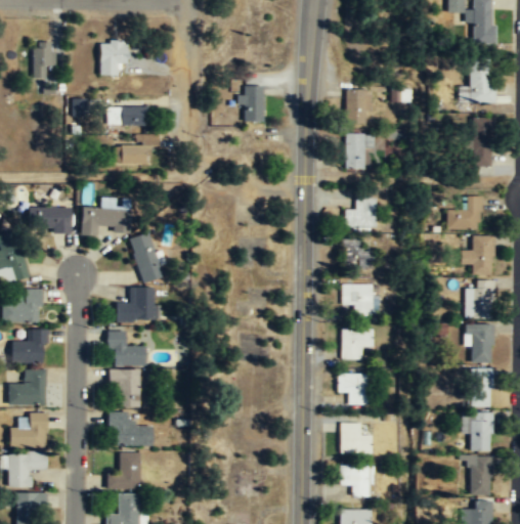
[(465,11),(465,0),(450,0),(450,11),(465,11)]
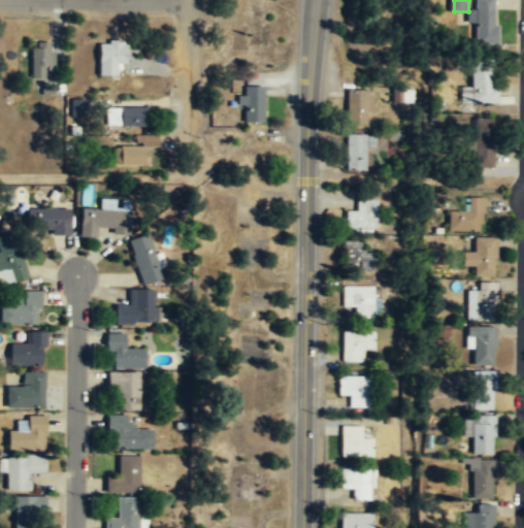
[(499,0),(479,0),(479,43),(499,43),(499,0)]
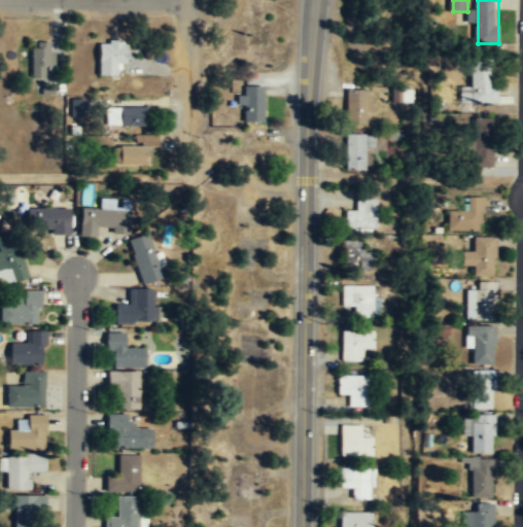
[(56,41),(34,41),(34,76),(45,76),(45,66),(56,66),(56,41)]
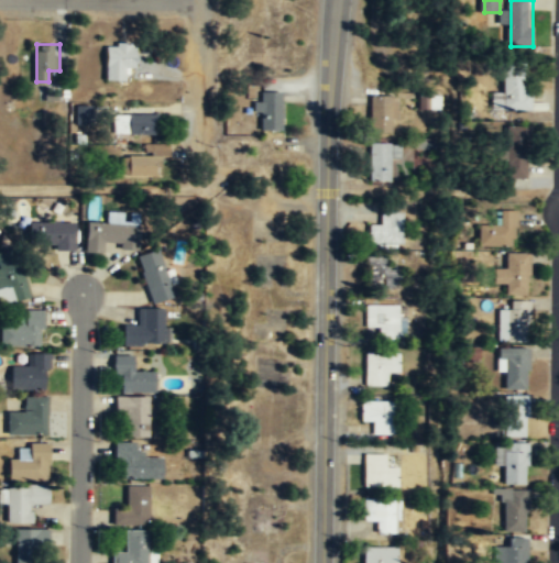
[(138,47),(108,47),(108,79),(128,79),(128,68),(138,68),(138,47)]
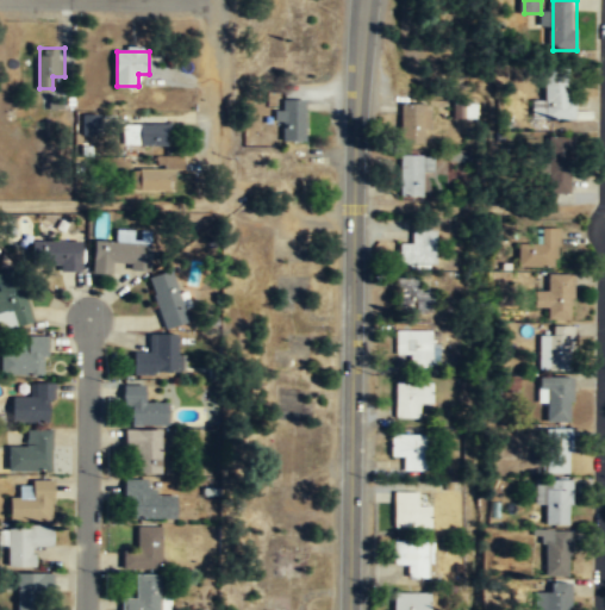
[(549,100),(535,100),(535,119),(575,119),(575,68),(549,68),(549,100)]
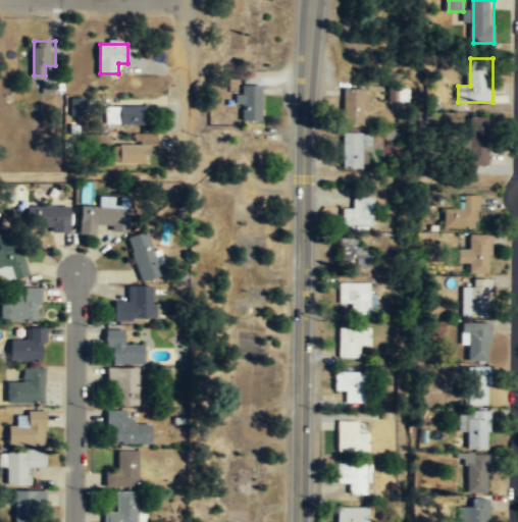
[(243,104),(243,119),(263,119),(263,86),(241,86),(241,104),(243,104)]
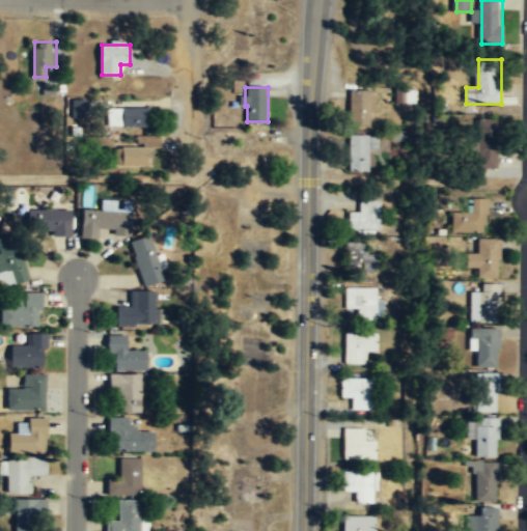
[(376,89),(352,89),(352,124),(376,124),(376,89)]
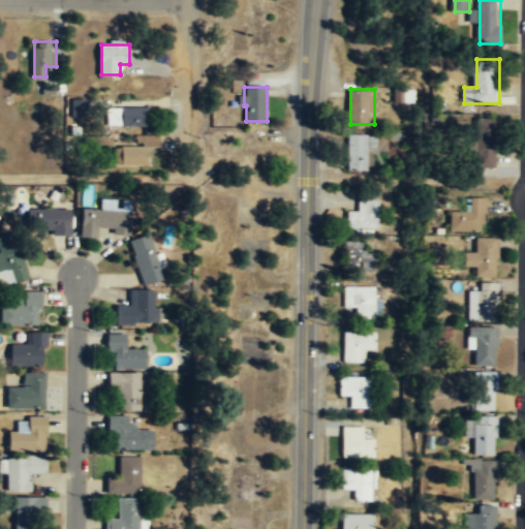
[(74,100),(74,117),(88,117),(88,100),(74,100)]
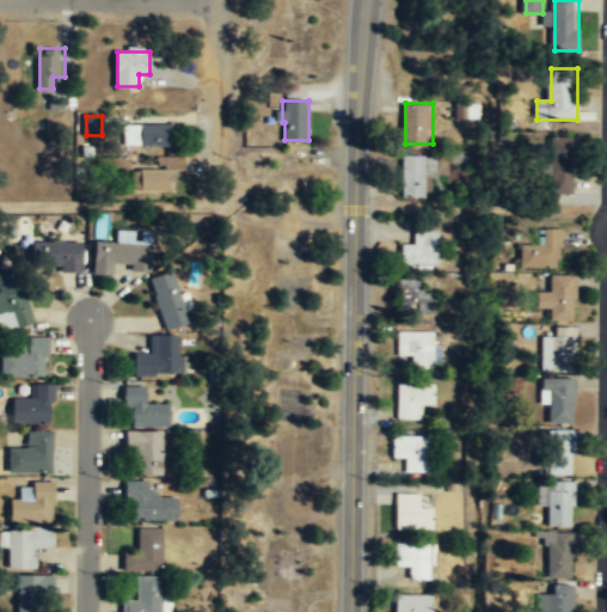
[(172,124),(129,124),(129,147),(172,147),(172,124)]
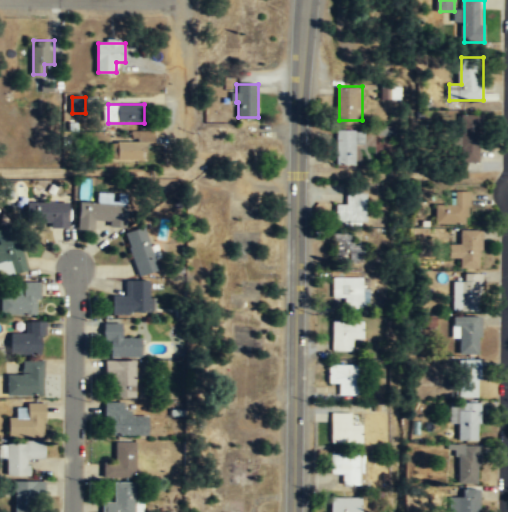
[(481,162),(481,115),(462,115),(462,162),(481,162)]
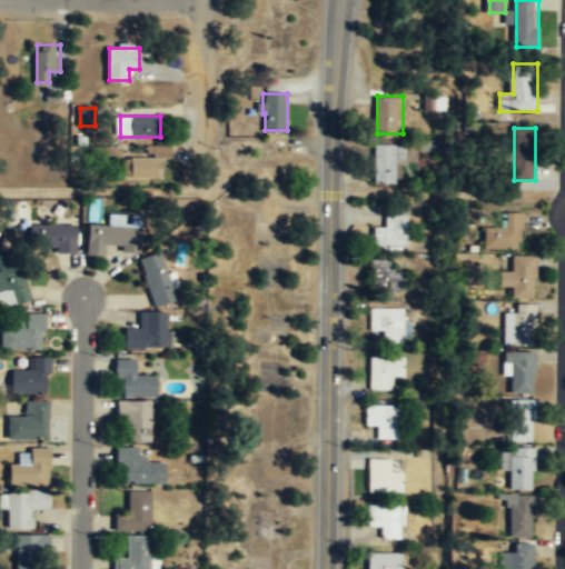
[(397,182),(397,161),(407,161),(407,143),(376,143),(376,182),(397,182)]
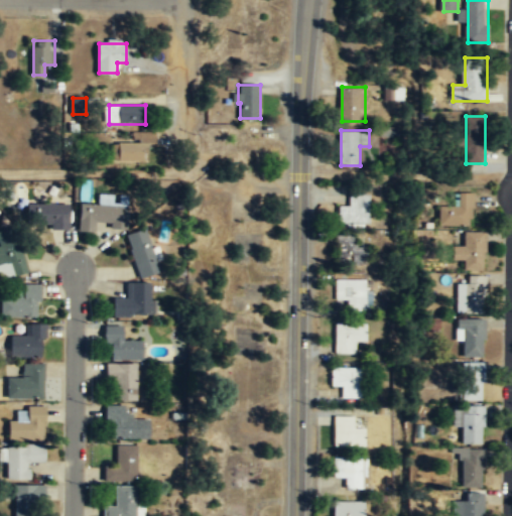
[(116,143),(116,162),(145,162),(145,143),(116,143)]
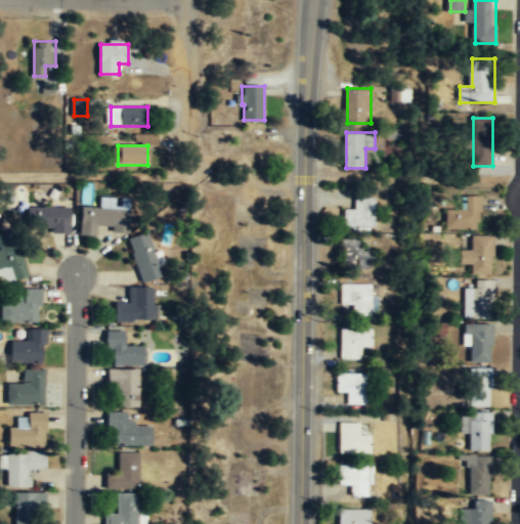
[(447,228),(483,228),(483,195),(463,195),(463,208),(447,208),(447,228)]
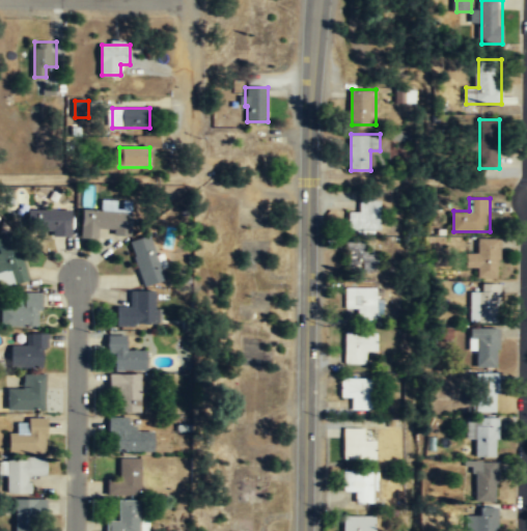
[(382,229),(382,199),(361,199),(361,210),(351,210),(351,229),(382,229)]
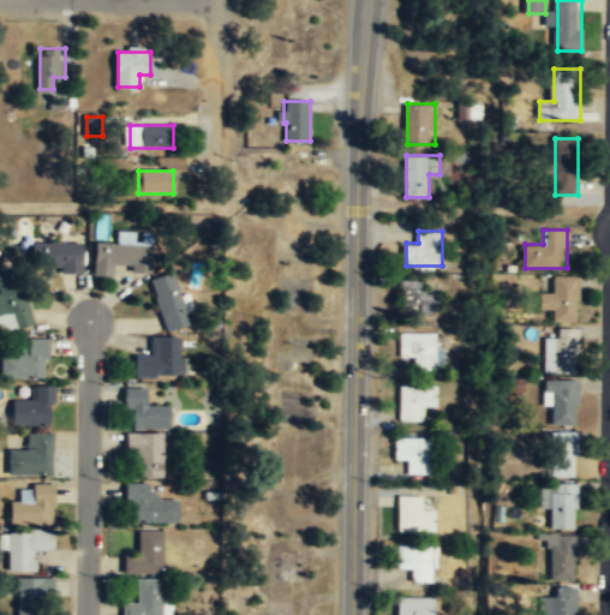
[(83,244),(34,244),(34,272),(83,272),(83,244)]
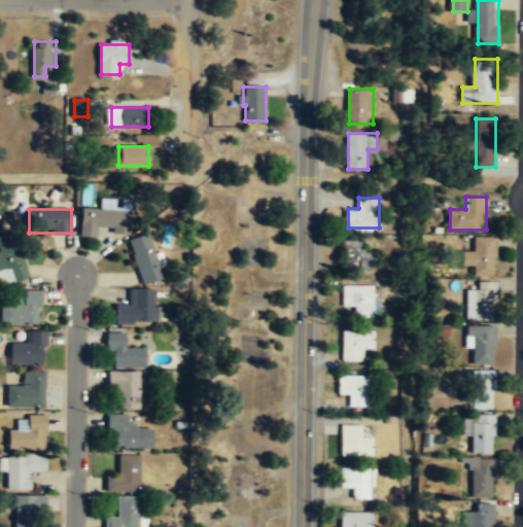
[(82,236),(100,236),(100,229),(114,229),(114,235),(131,236),(132,210),(82,209),(82,236)]
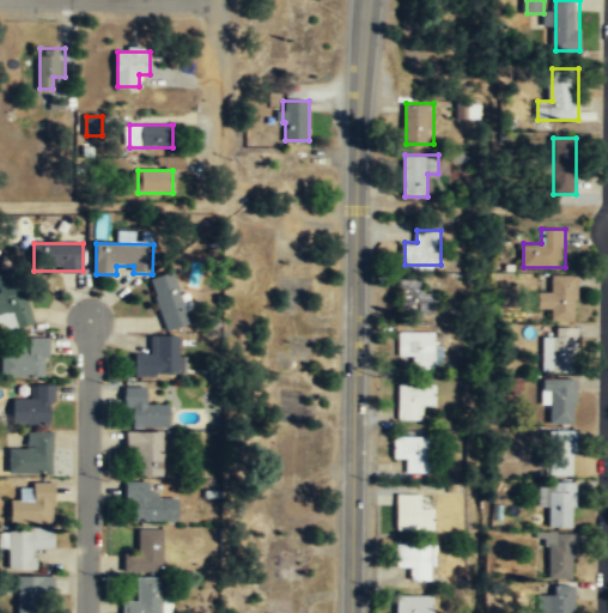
[(35,326),(24,272),(0,275),(0,287),(1,293),(0,293),(0,321),(2,332),(35,326)]
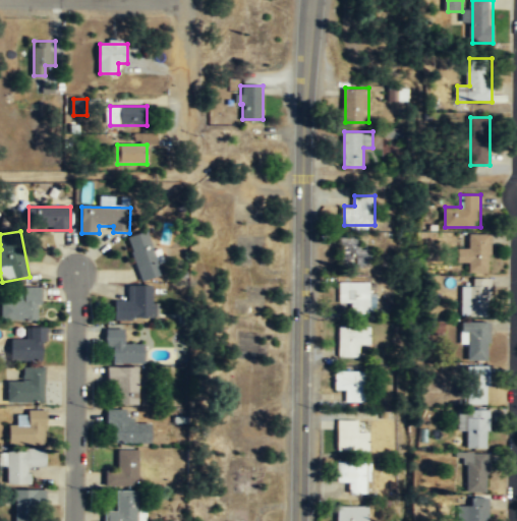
[(162,276),(150,231),(129,237),(142,281),(162,276)]
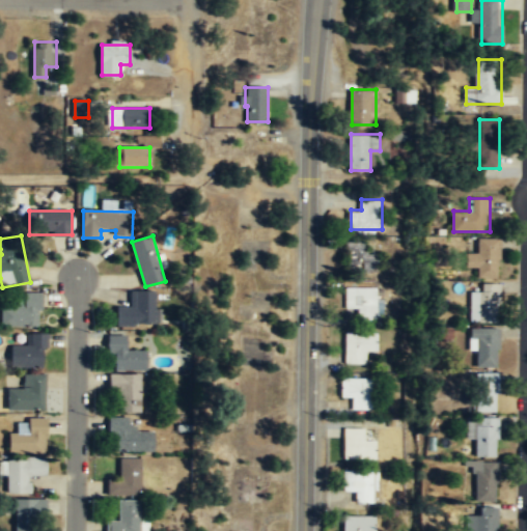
[(479,278),(500,279),(501,239),(479,238),(479,253),(468,253),(468,268),(479,269),(479,278)]
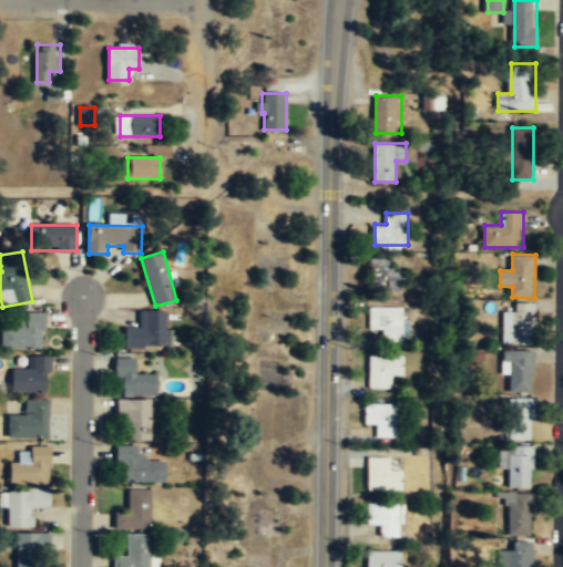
[(393,271),(393,258),(371,258),(371,290),(406,290),(406,271),(393,271)]
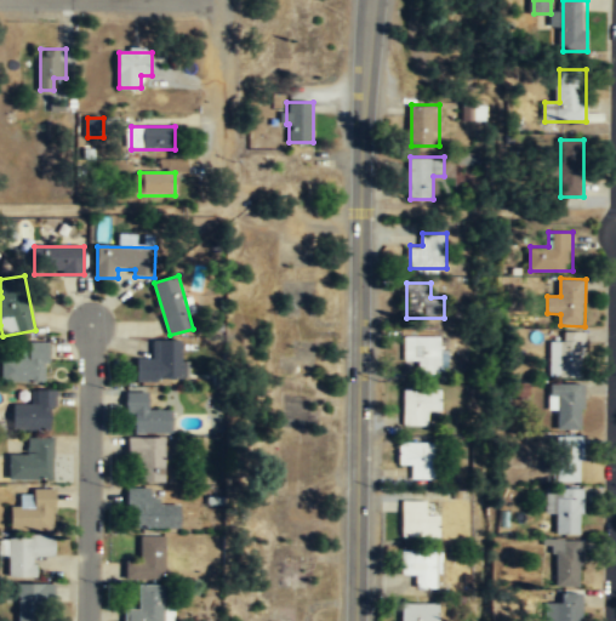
[(586,331),(564,331),(565,343),(551,343),(552,377),(579,376),(579,354),(586,354),(586,331)]
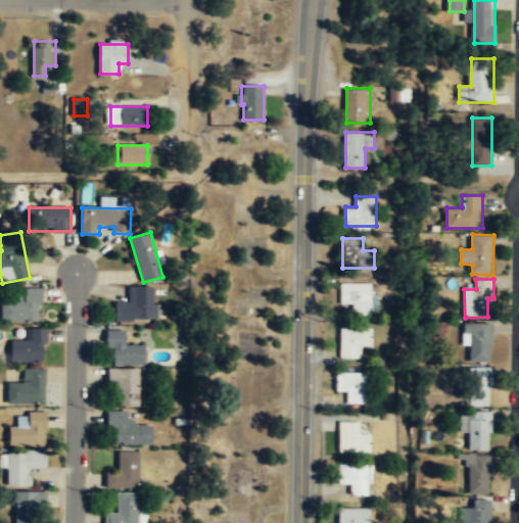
[(341,284),(341,305),(354,305),(354,316),(371,316),(371,284),(341,284)]
